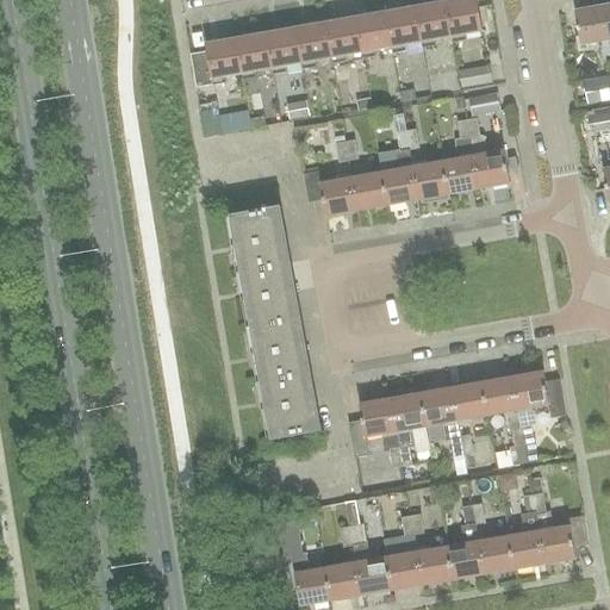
[(455,43),(447,0),(417,6),(424,48),(437,45),(436,39),(453,37),(454,43),(455,43)]
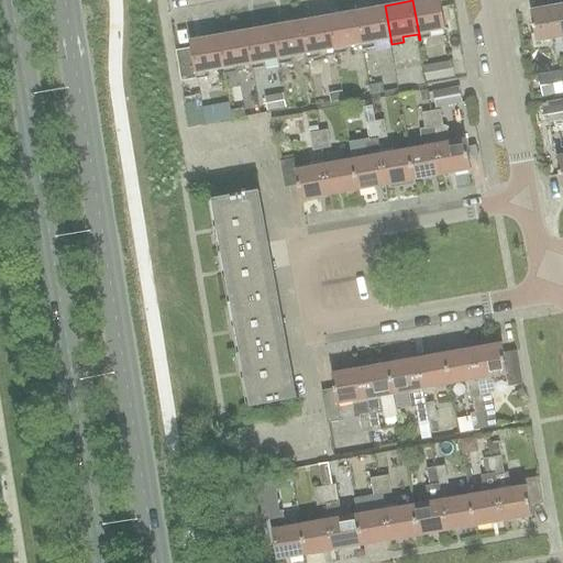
[(441,0),(412,0),(420,40),(431,37),(430,32),(446,29),(441,0)]
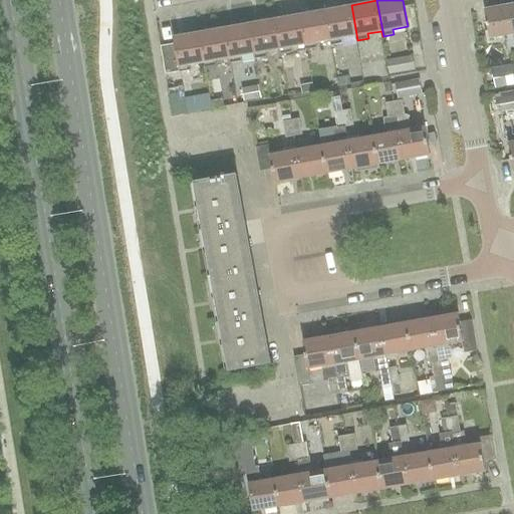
[(513,31),(509,4),(486,9),(491,38),(508,35),(508,39),(506,40),(508,52),(513,51),(513,31)]
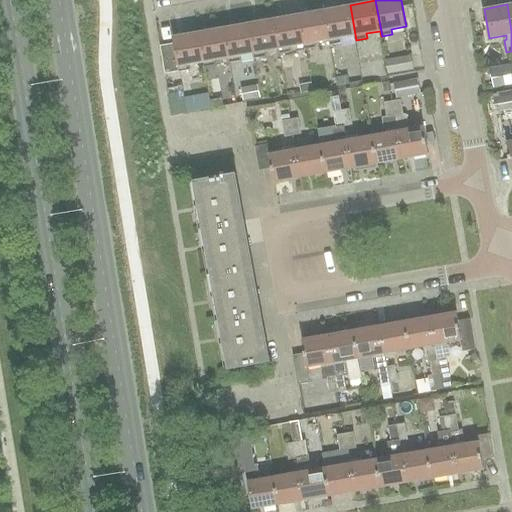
[(356,40),(350,5),(325,9),(331,45),(342,43),(341,38),(355,35),(356,40)]
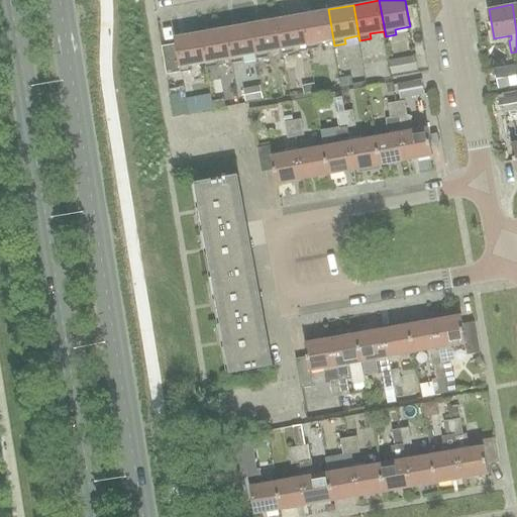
[(334,45),(328,9),(302,13),(309,49),(320,47),(319,42),(333,40),(334,45)]
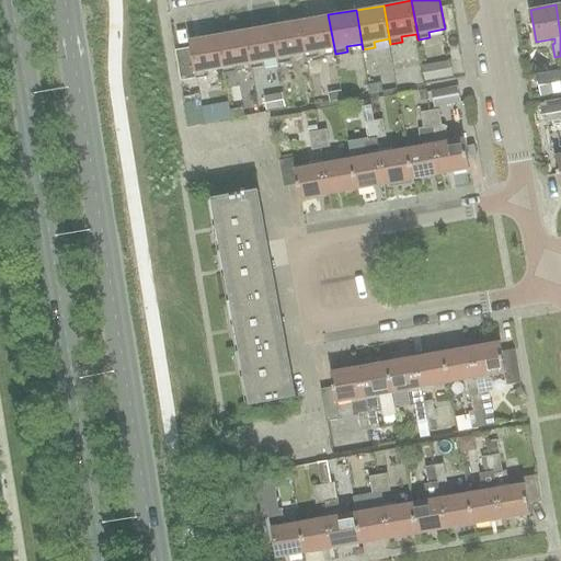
[(335,54),(328,14),(300,20),(306,54),(307,59),(319,57),(319,52),(334,48),(334,54),(335,54)]
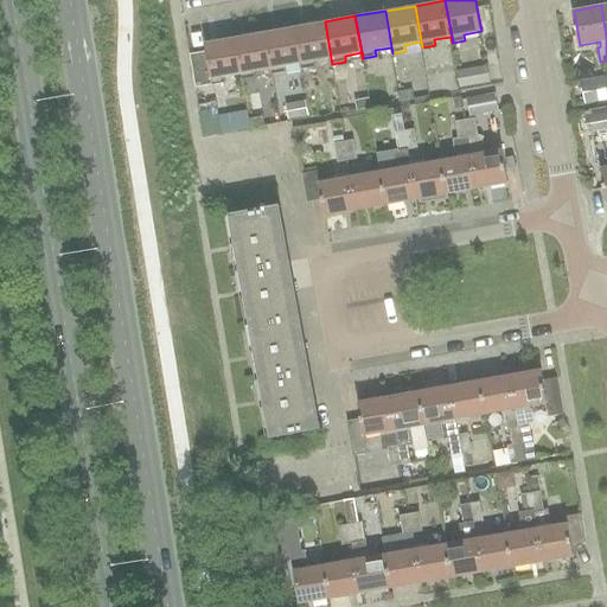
[(331,58),(325,21),(295,26),(301,63),(302,69),(315,66),(314,61),(331,58)]
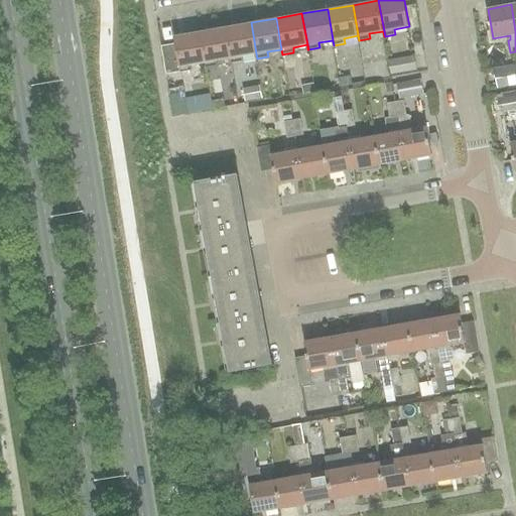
[(256,53),(251,22),(226,27),(231,58),(232,63),(243,61),(242,56),(256,53)]
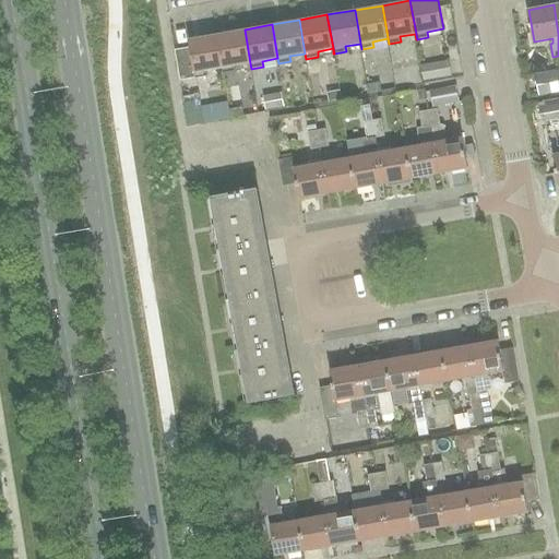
[(250,63),(245,30),(216,34),(223,68),(224,73),(236,71),(235,66),(250,63)]
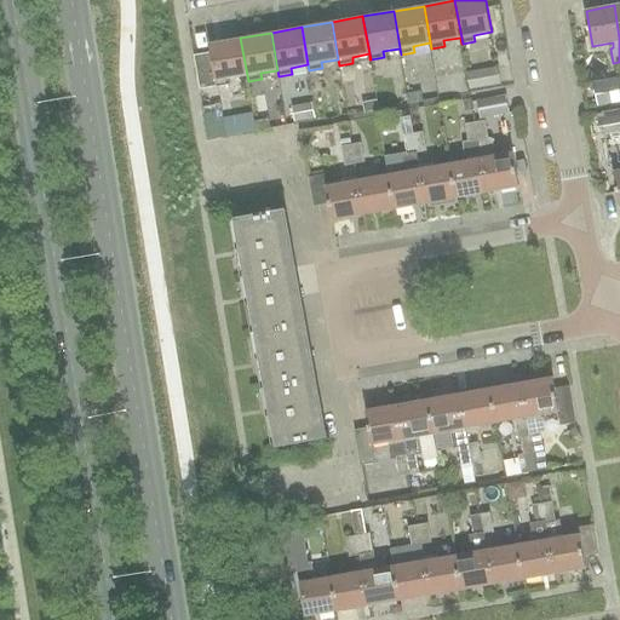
[(247,75),(240,38),(210,44),(211,52),(195,56),(201,90),(217,86),(231,84),(230,79),(247,75)]
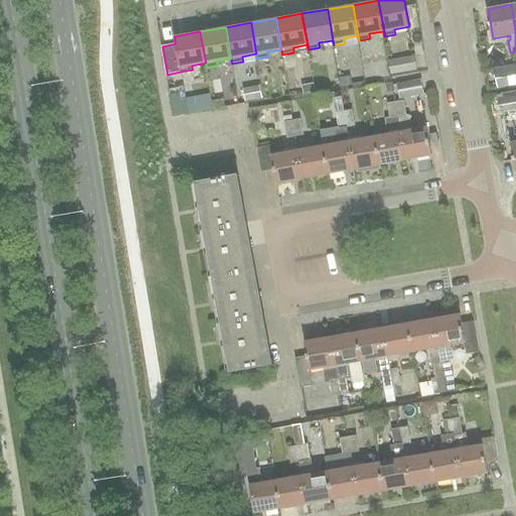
[(417,70),(414,55),(388,60),(391,75),(417,70)]
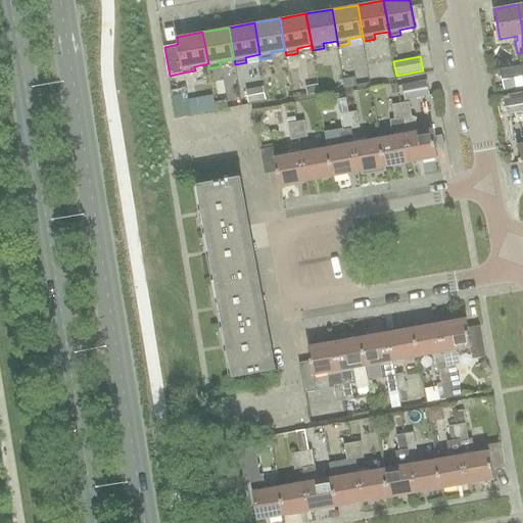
[(522,84),(522,69),(506,73),(508,87),(522,84)]
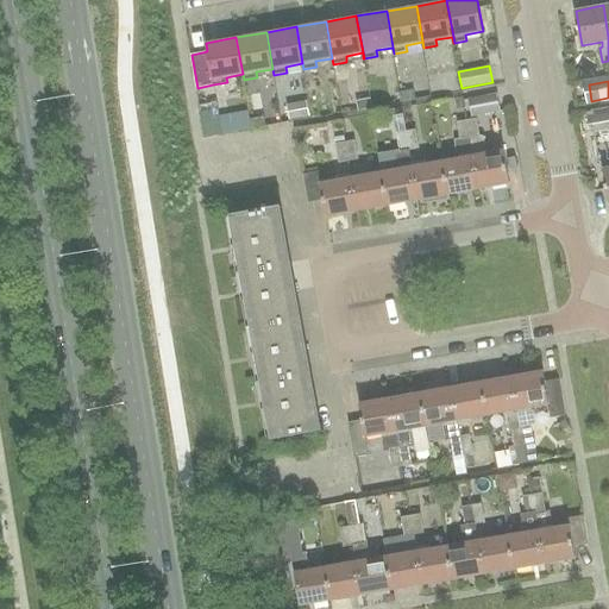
[(414,90),(400,93),(401,101),(415,99),(414,90)]
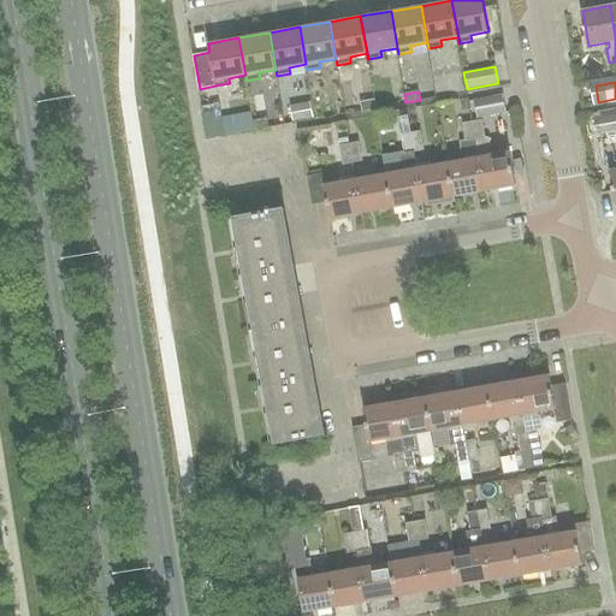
[(508,112),(503,94),(474,101),(478,118),(508,112)]
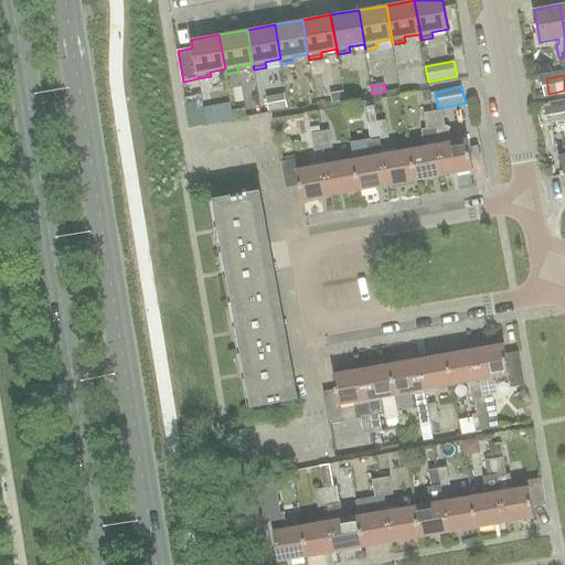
[(341,87),(332,88),(334,100),(342,98),(341,87)]
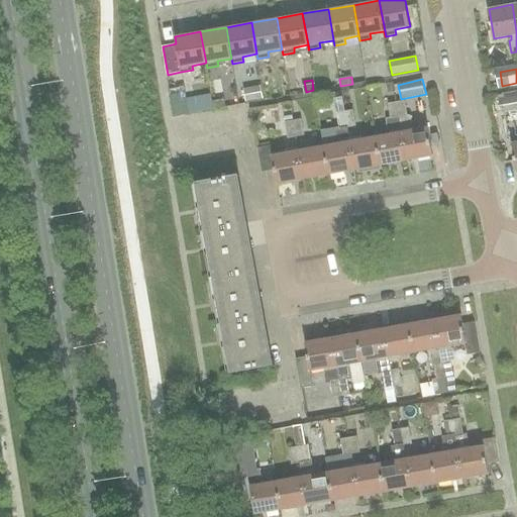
[(261,87),(244,90),(246,102),(263,100),(261,87)]
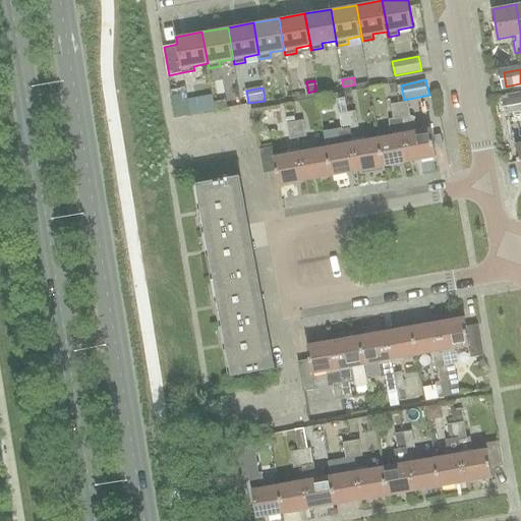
[(520,92),(506,95),(509,113),(520,111),(520,92)]
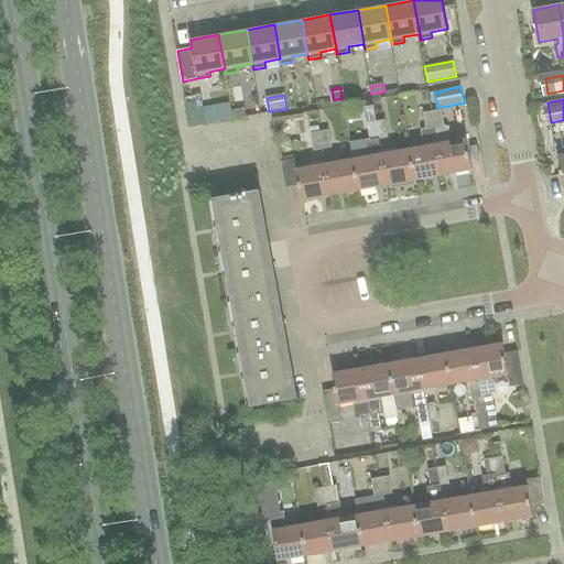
[(186,104),(190,128),(206,126),(207,125),(203,100),(186,104)]
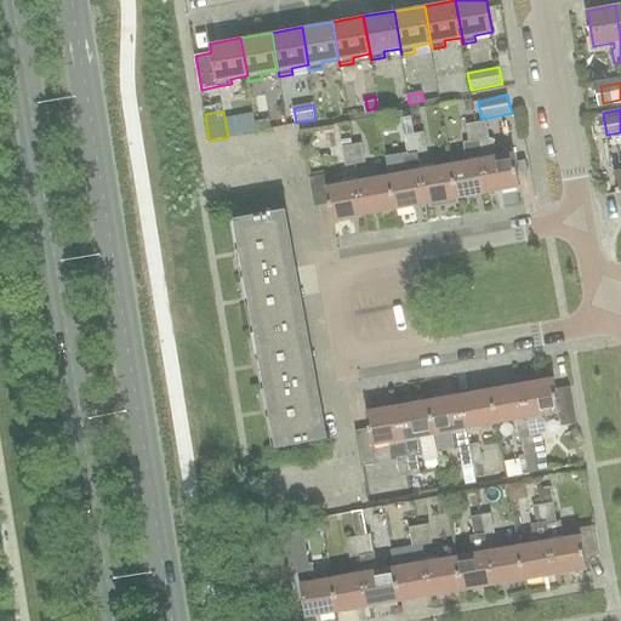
[(271,119),(257,121),(258,131),(272,127),(271,119)]
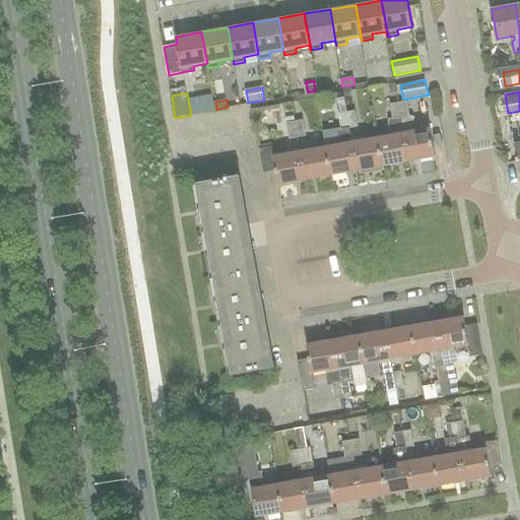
[(416,131),(415,129),(413,117),(412,116),(410,116),(407,101),(399,103),(409,160),(436,155),(431,128),(416,131)]
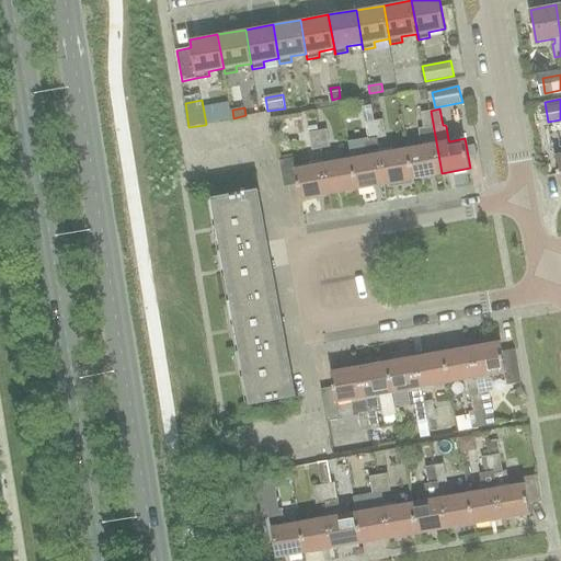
[(442,173),(431,111),(422,112),(424,128),(419,128),(422,146),(409,148),(413,179),(442,173)]
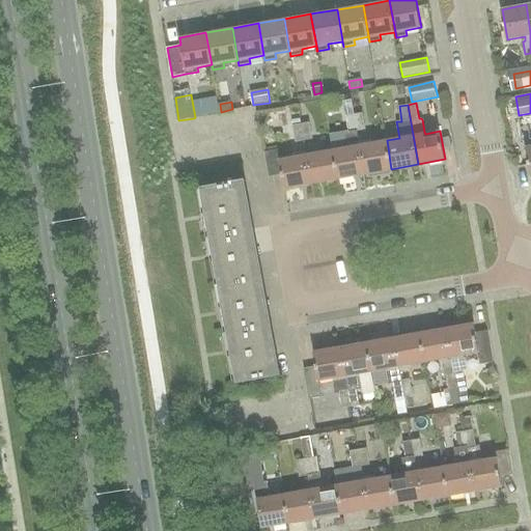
[(366,130),(363,113),(355,114),(358,131),(366,130)]
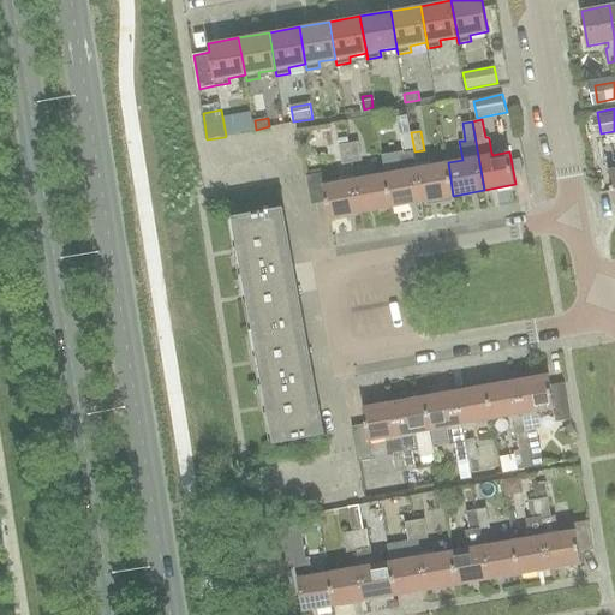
[(415,151),(411,132),(400,133),(404,154),(415,151)]
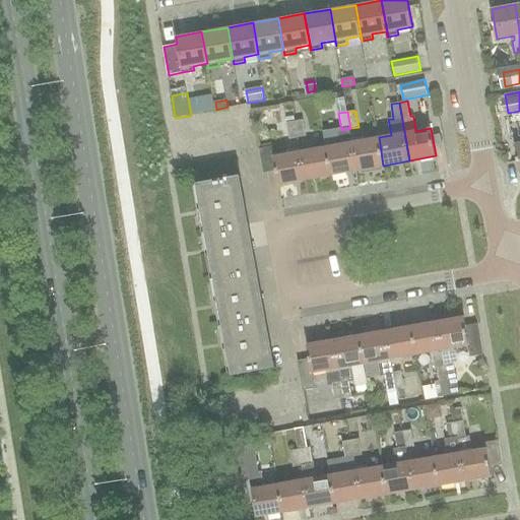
[(307,135),(304,120),(296,121),(298,136),(307,135)]
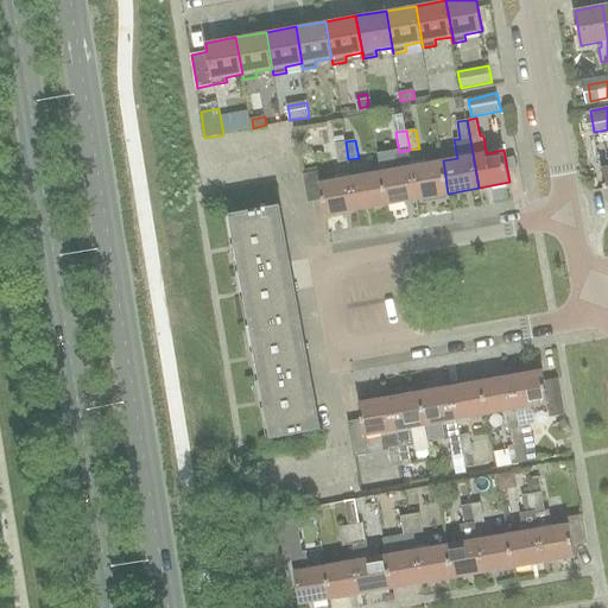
[(348,159),(346,141),(344,143),(336,144),(335,144),(339,162),(348,159)]
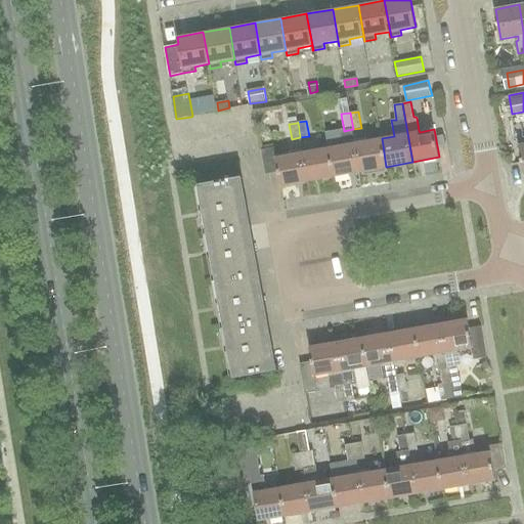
[(386,167),(382,138),(367,141),(366,139),(355,141),(360,171),(386,167)]
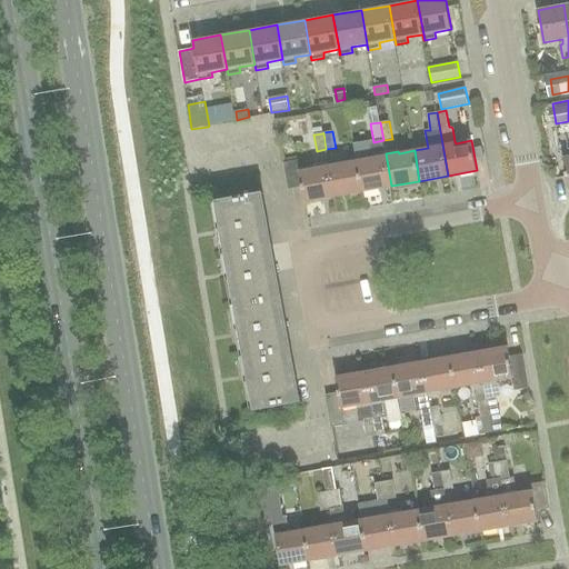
[(391,186),(386,153),(372,156),(372,158),(357,161),(362,191),(391,186)]
